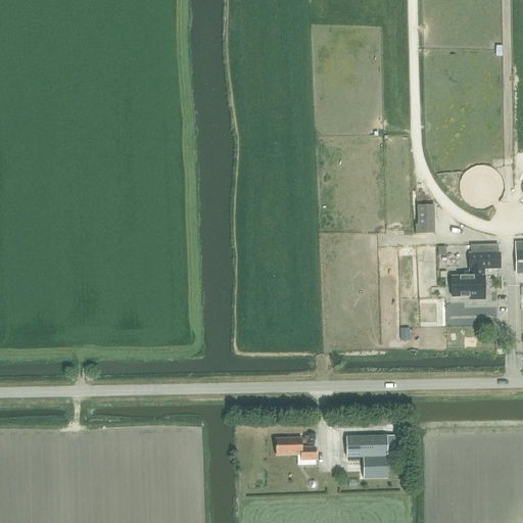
[(418,205),(418,234),(434,234),(434,205),(418,205)]
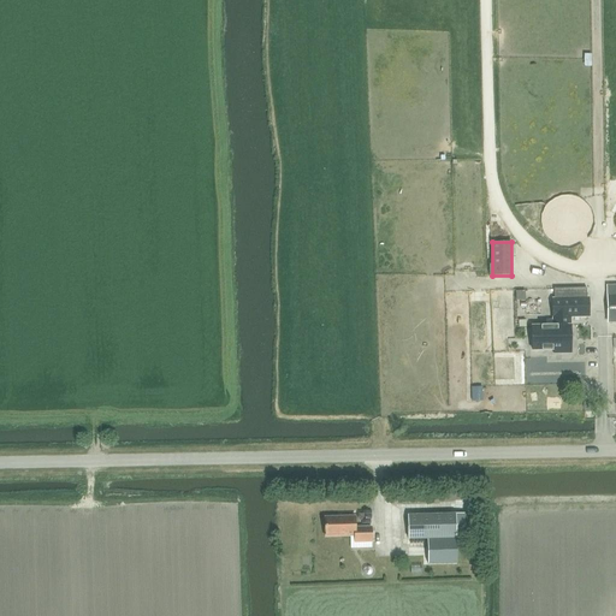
[(468,290),(480,290),(479,277),(467,277),(468,290)]
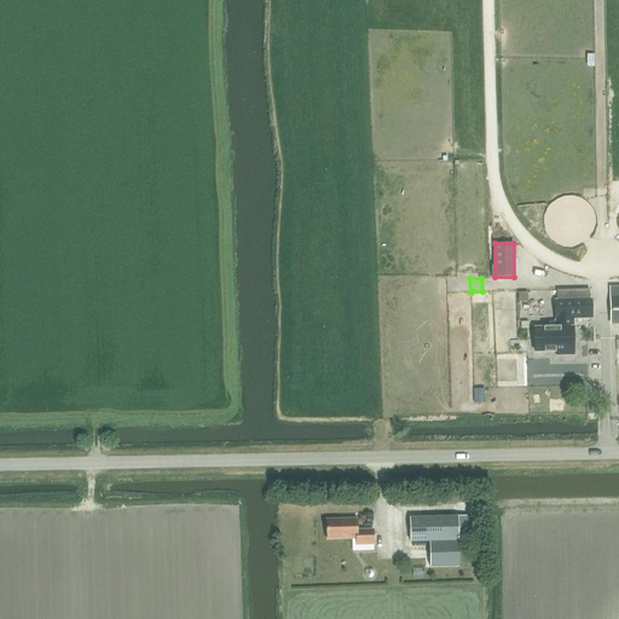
[(556,318),(556,328),(534,329),(534,352),(563,351),(563,354),(573,354),(573,328),(572,318),(591,318),(591,300),(590,300),(590,289),(556,290),(556,301),(555,301),(555,318),(556,318)]
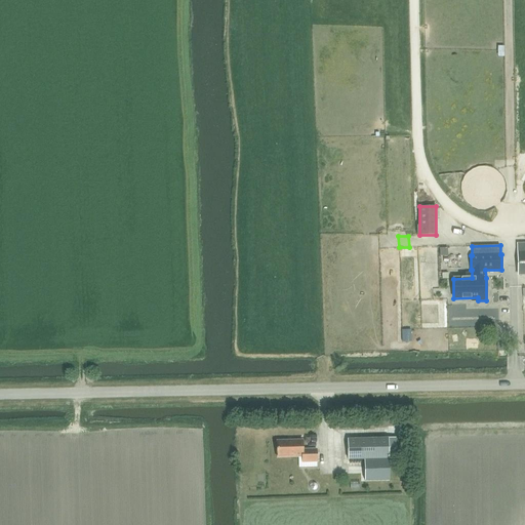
[(348,440),(348,460),(389,459),(389,439),(348,440)]
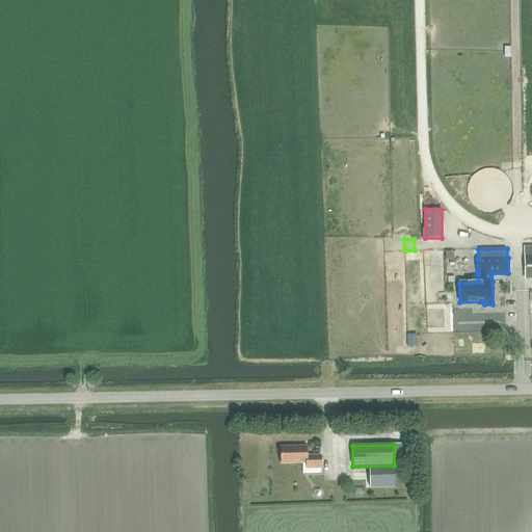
[(307,446),(281,447),(281,464),(307,463),(306,469),(321,469),(321,455),(307,455),(307,446)]
